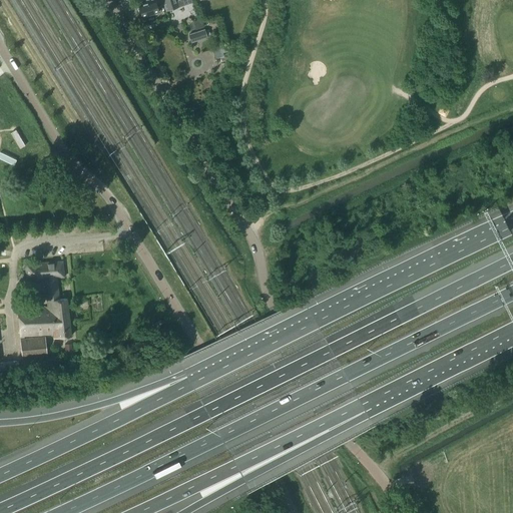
[(140,11),(138,11),(140,17),(141,17),(142,18),(158,13),(156,7),(163,5),(165,10),(190,2),(189,0),(147,0),(146,1),(147,3),(138,6),(140,11)]
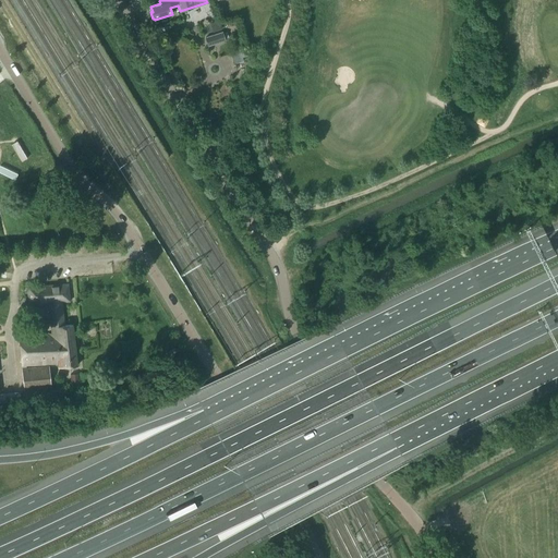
[(210,24),(213,33),(222,29),(219,21),(210,24)]
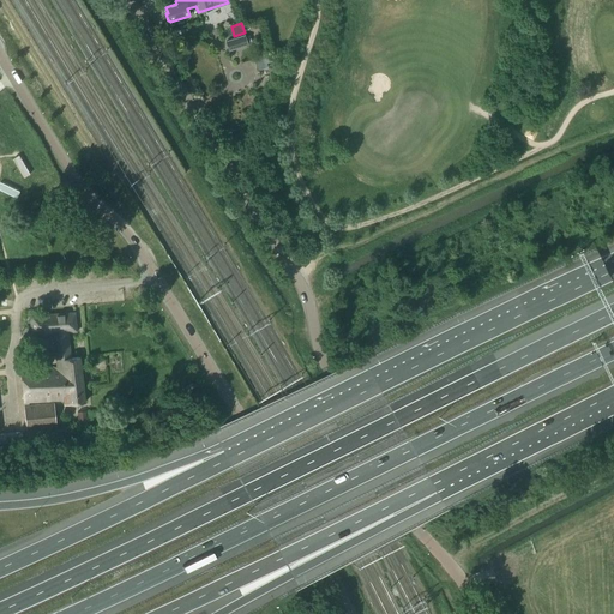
[(247,44),(245,36),(226,42),(229,50),(247,44)]
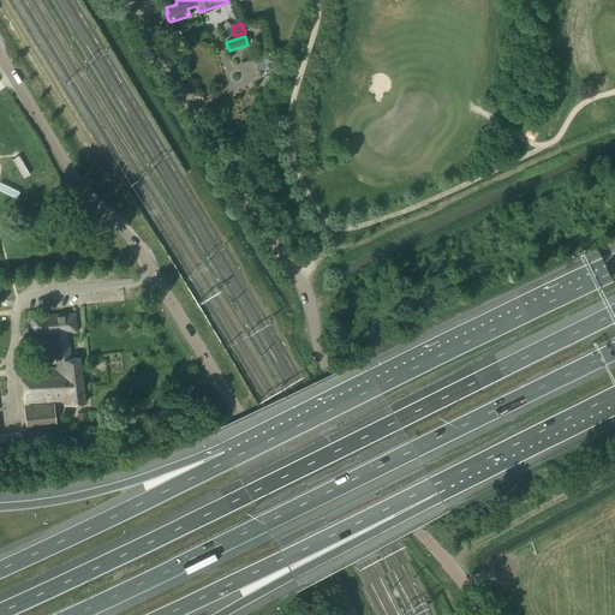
[(254,59),(258,71),(275,66),(272,53),(254,59)]
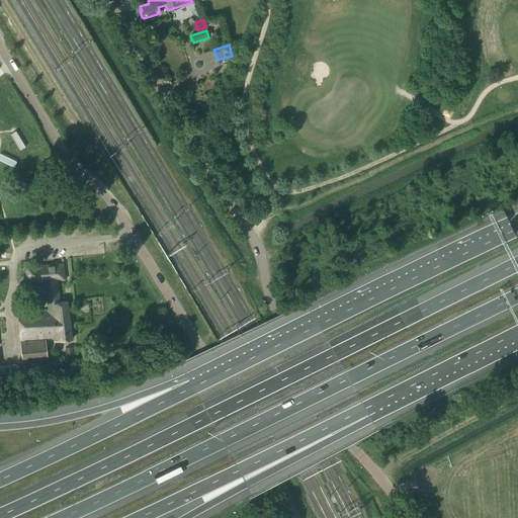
[(442,114),(449,118),(454,111),(446,107),(442,114)]
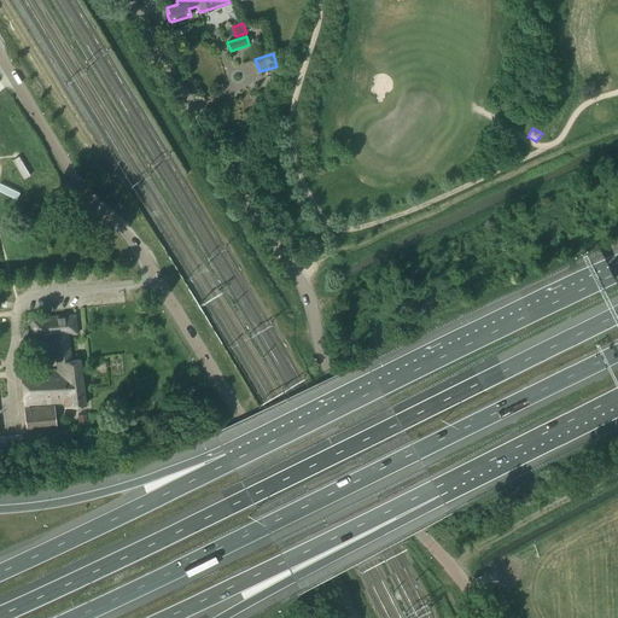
[(19,157),(13,161),(24,179),(30,175),(29,174),(19,157)]
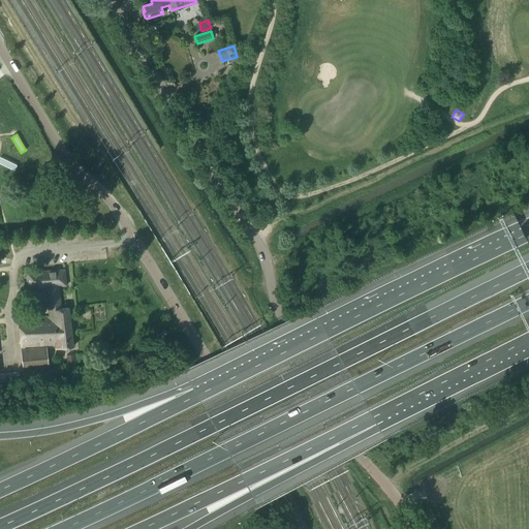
[(0,157),(0,166),(7,175),(12,170),(0,157)]
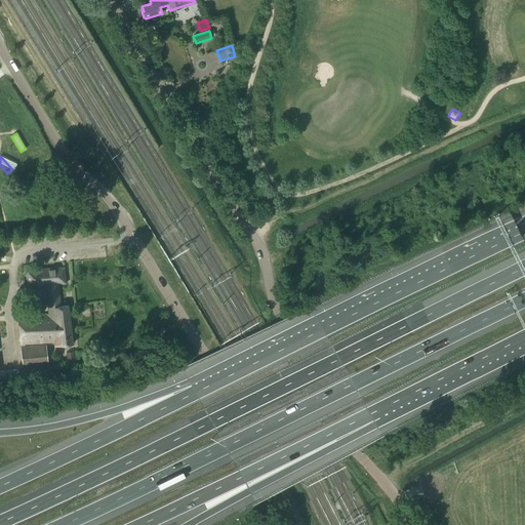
[(64,268),(26,271),(27,286),(46,285),(48,314),(17,316),(23,367),(48,365),(45,346),(24,348),(24,345),(53,344),(54,347),(73,345),(69,306),(61,307),(57,284),(66,284),(64,268)]
